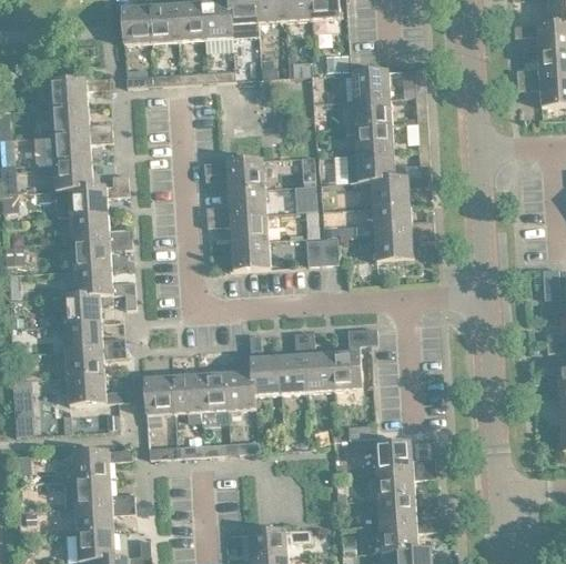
[(229,0),(202,1),(204,38),(232,37),(231,23),(229,0)]
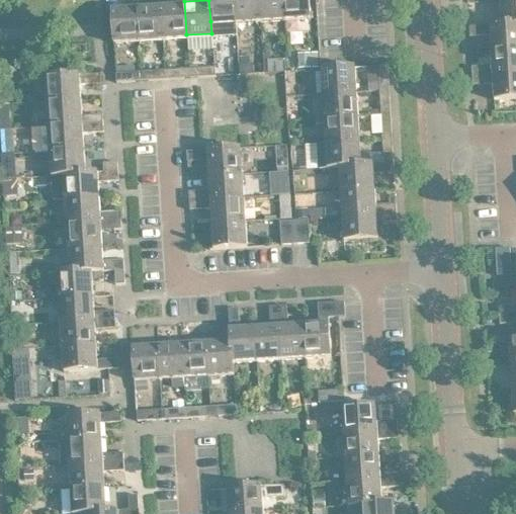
[(208,0),(210,21),(211,33),(236,31),(235,19),(233,0),(208,0)]
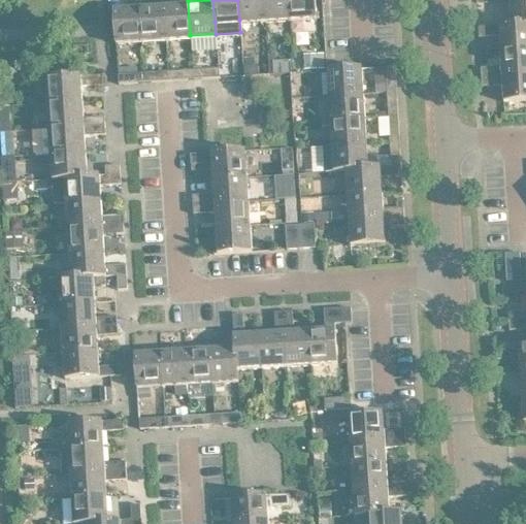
[(237,0),(239,20),(264,19),(262,0),(237,0)]
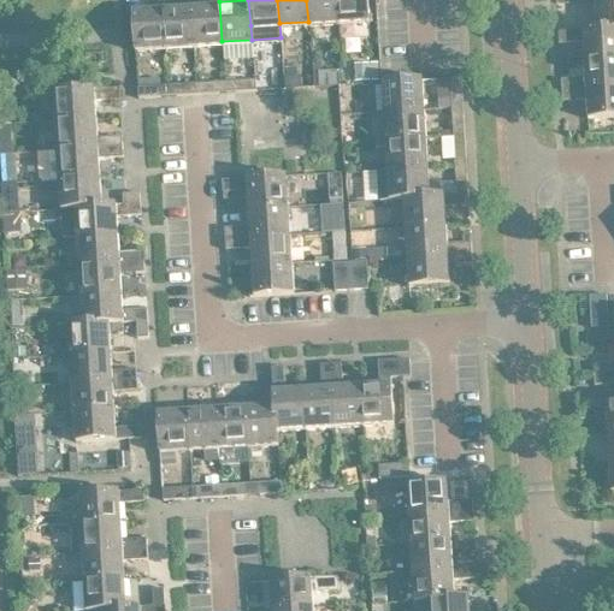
[(306,0),(308,22),(337,19),(335,0),(306,0)]
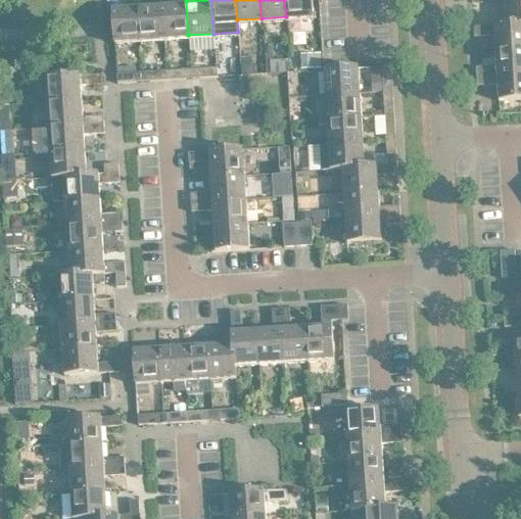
[(284,0),(286,16),(312,15),(310,0),(284,0)]
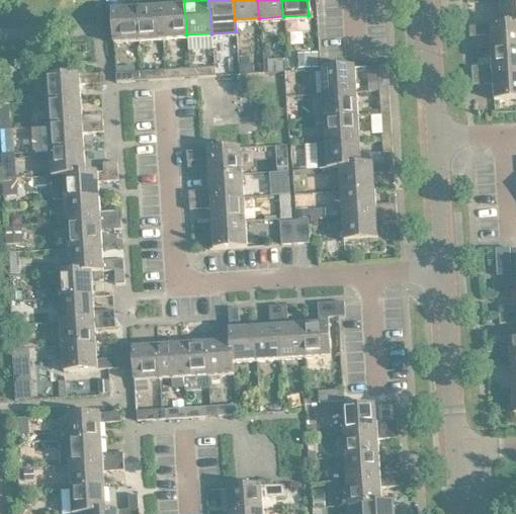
[(499,0),(500,20),(501,21),(515,20),(515,0),(499,0)]
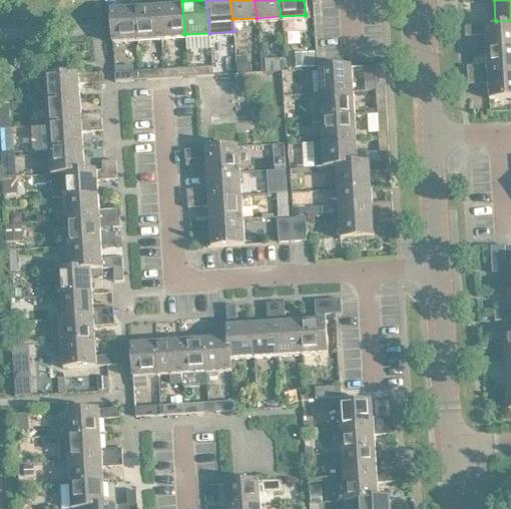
[(182,1),(158,2),(160,36),(184,34),(182,1)]
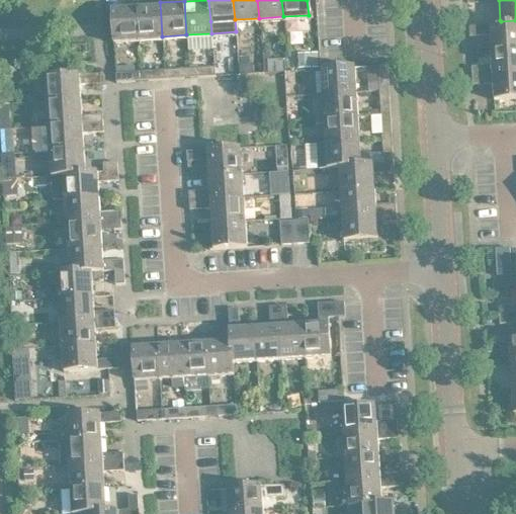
[(160,2),(136,4),(138,37),(162,36),(160,2)]
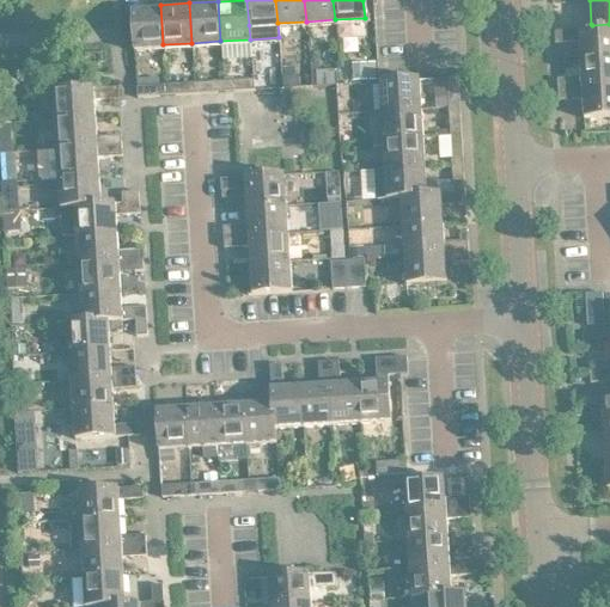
[(163,44),(160,5),(130,6),(133,47),(163,44)]
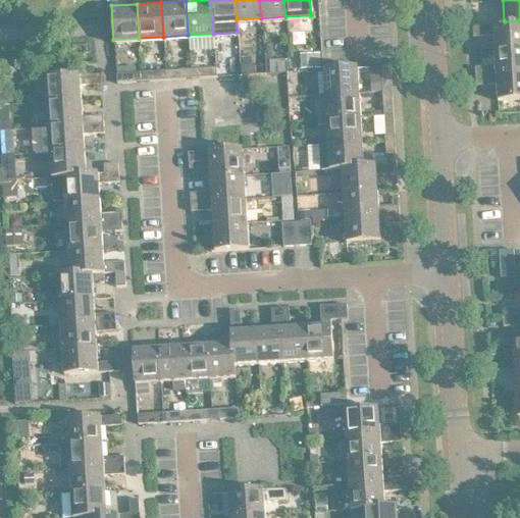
[(492,32),(494,47),(519,45),(519,20),(505,21),(504,20),(471,22),(472,33),(492,32)]
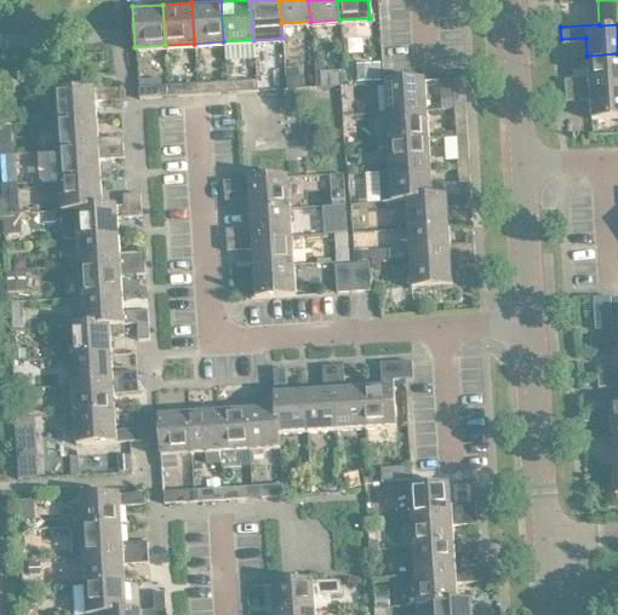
[(564,75),(564,86),(617,82),(617,53),(587,56),(588,74),(564,75)]
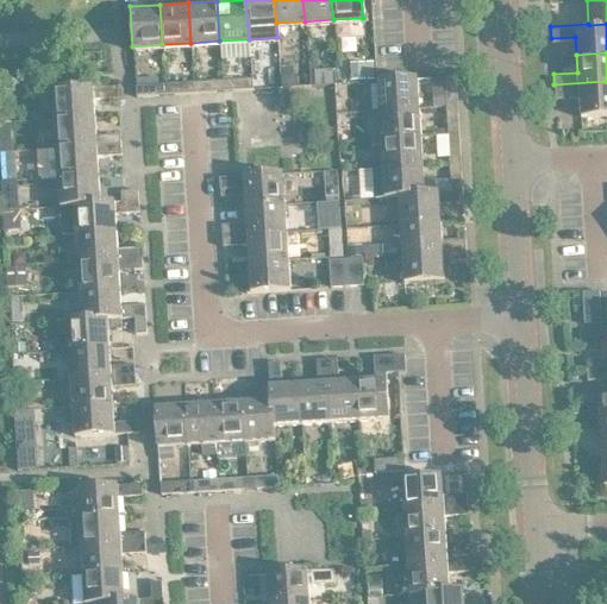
[(373,58),(357,58),(358,76),(373,75),(373,58)]
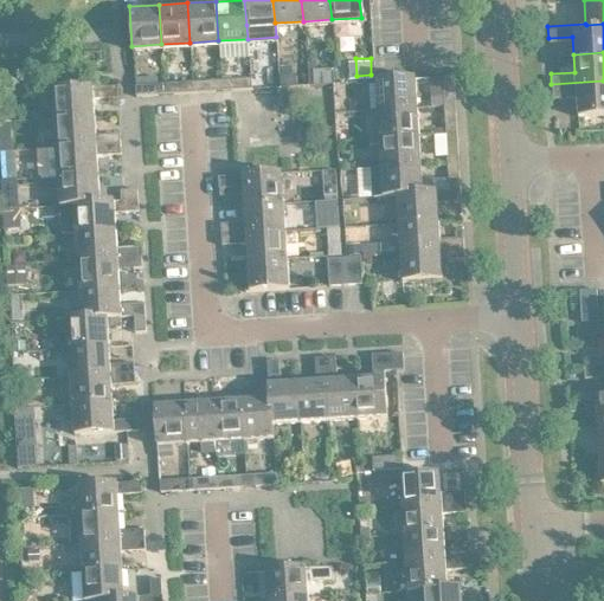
[(314,66),(312,66),(313,81),(331,79),(331,65),(314,66)]
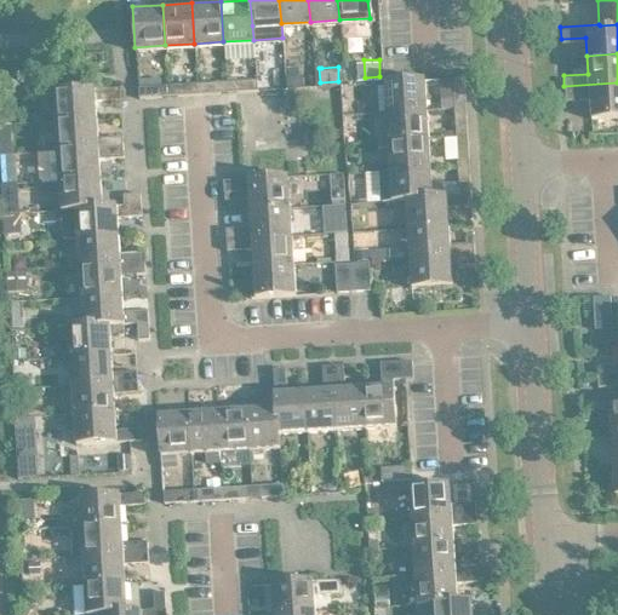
[(302,73),(285,73),(285,84),(302,84),(302,73)]
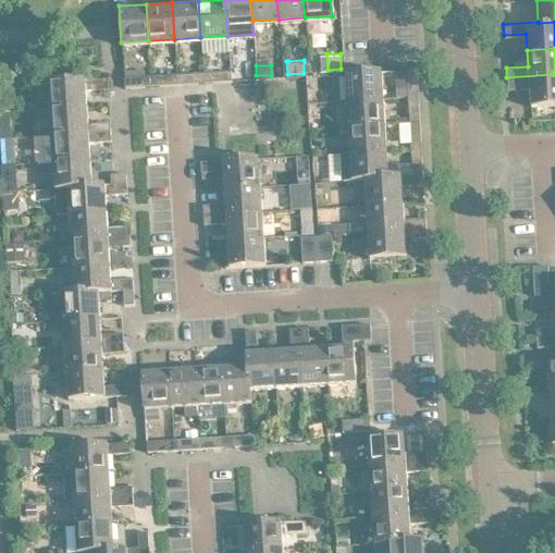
[(417,86),(415,65),(405,66),(406,87),(417,86)]
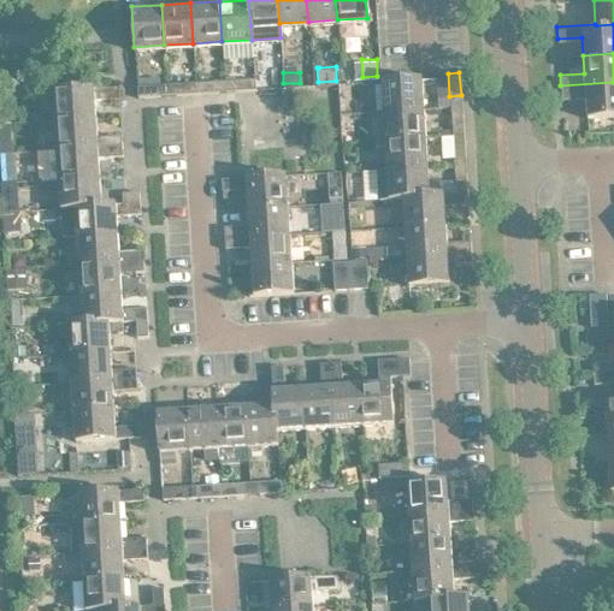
[(232,76),(232,87),(254,85),(254,75),(232,76)]
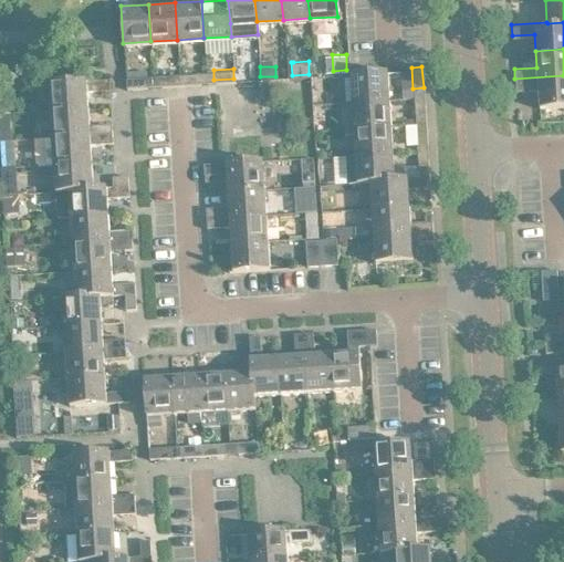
[(350,72),(351,99),(388,96),(386,69),(350,72)]
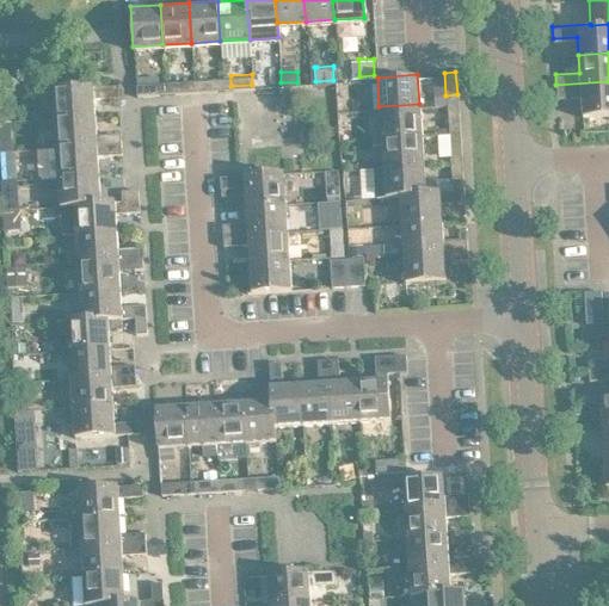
[(214,76),(194,78),(194,88),(215,87),(214,76)]
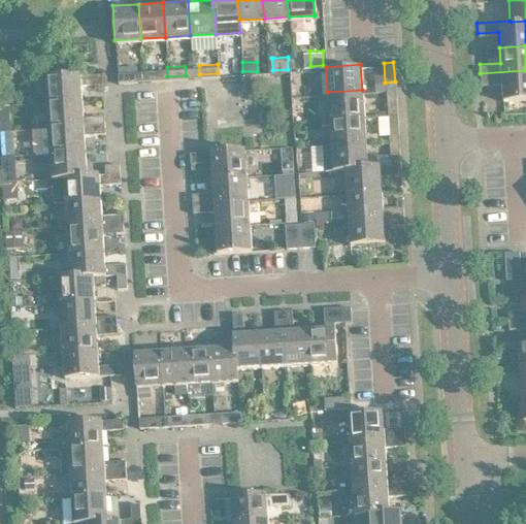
[(167,76),(167,67),(149,68),(149,78),(167,76)]
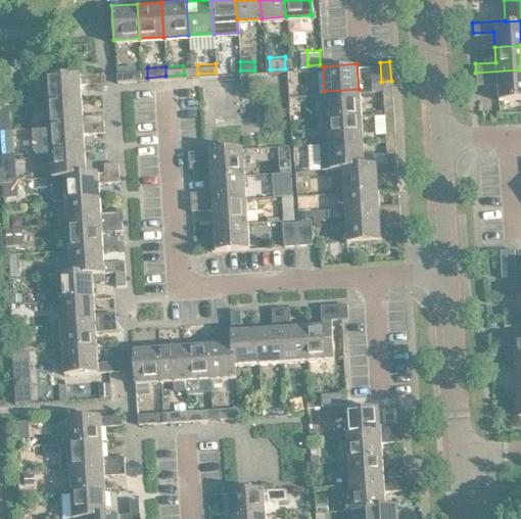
[(134,78),(134,68),(115,69),(115,80),(134,78)]
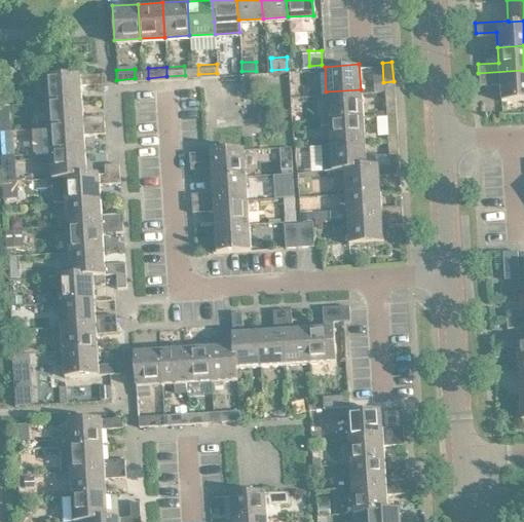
[(523,70),(478,73),(479,82),(499,81),(500,98),(523,96),(523,70)]
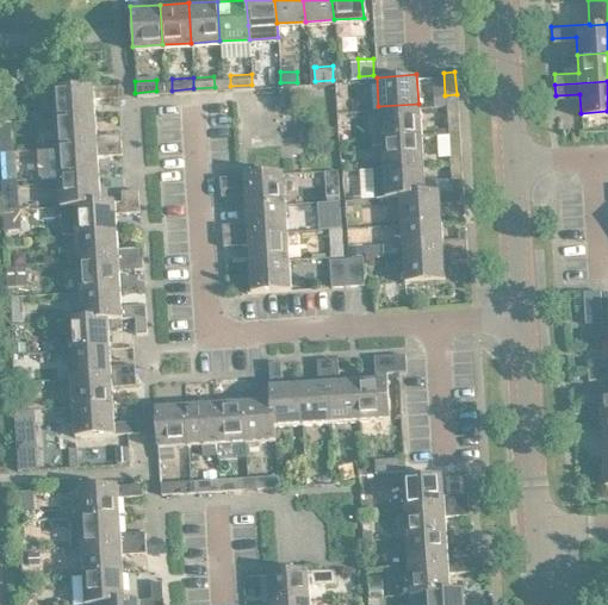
[(53,86),(54,116),(93,113),(92,95),(117,94),(116,82),(53,86)]
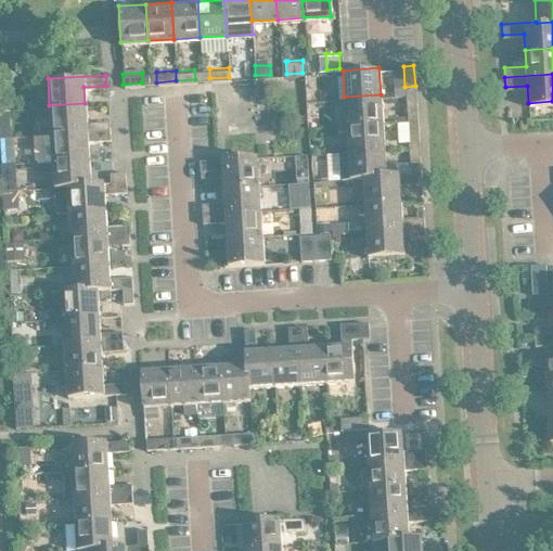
[(344,97),(346,123),(382,120),(381,94),(344,97)]
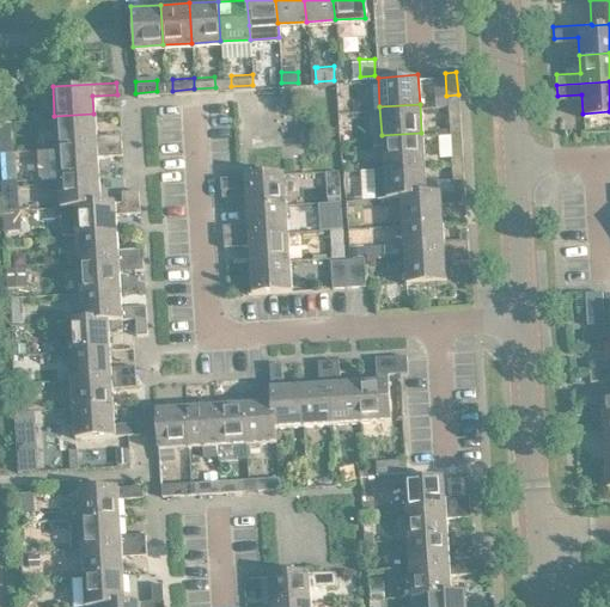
[(447,110),(449,132),(459,130),(458,109),(447,110)]
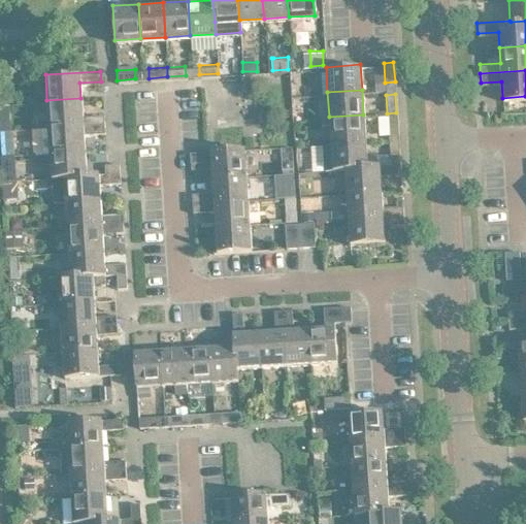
[(46,100),(48,125),(103,122),(102,112),(81,113),(80,98),(46,100)]
